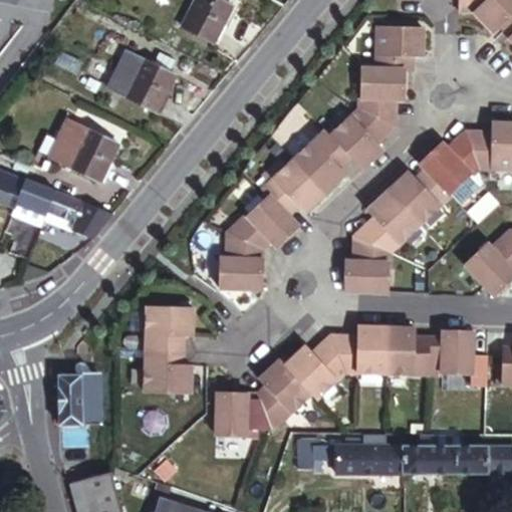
[(212,43),(230,5),(229,4),(220,0),(195,0),(182,28),(212,43)]
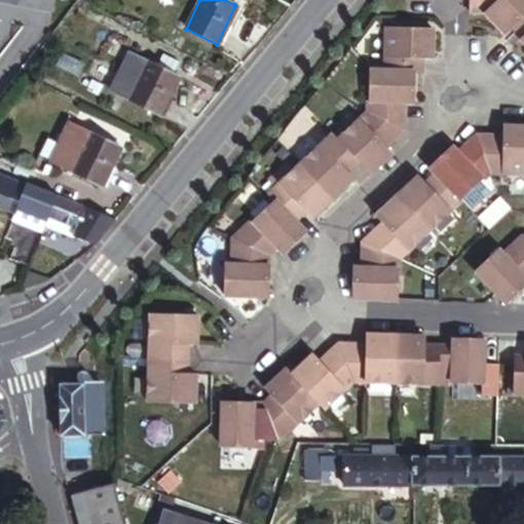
[(468,0),(468,10),(484,11),(495,0),(468,0)]
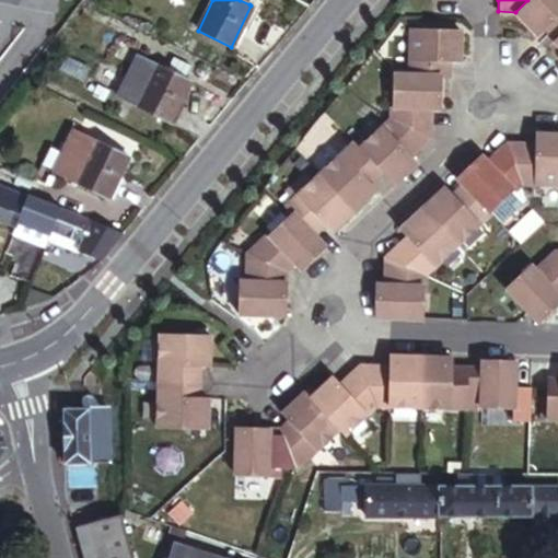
[(557,32),(557,0),(527,0),(515,12),(538,35),(550,24),(557,32)]
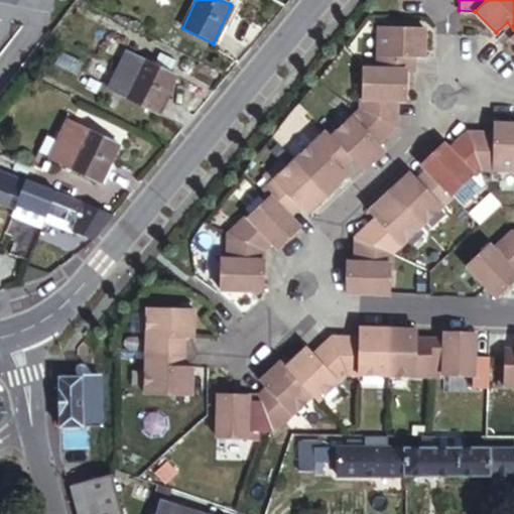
[(422,57),(422,26),(378,25),(377,69),(401,69),(402,56),(422,57)]
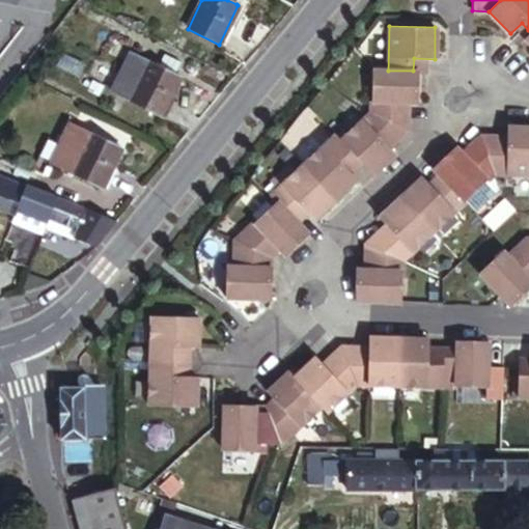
[(179,77),(174,75),(158,66),(130,52),(110,90),(160,116),(179,77)]
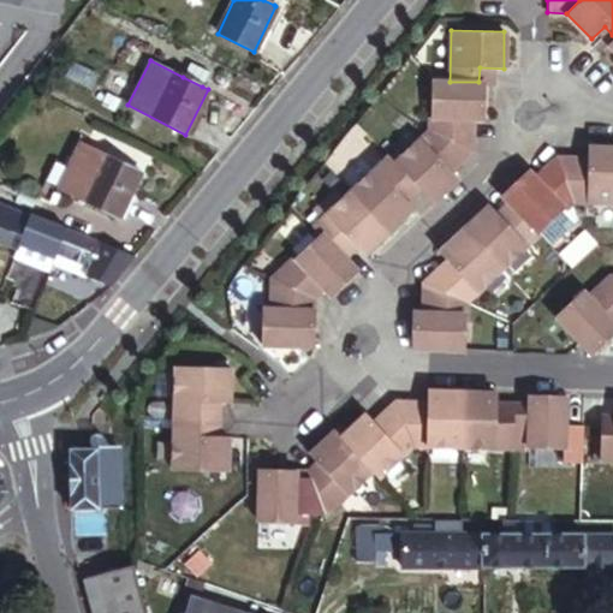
[(202,87),(209,72),(190,63),(183,77),(202,87)]
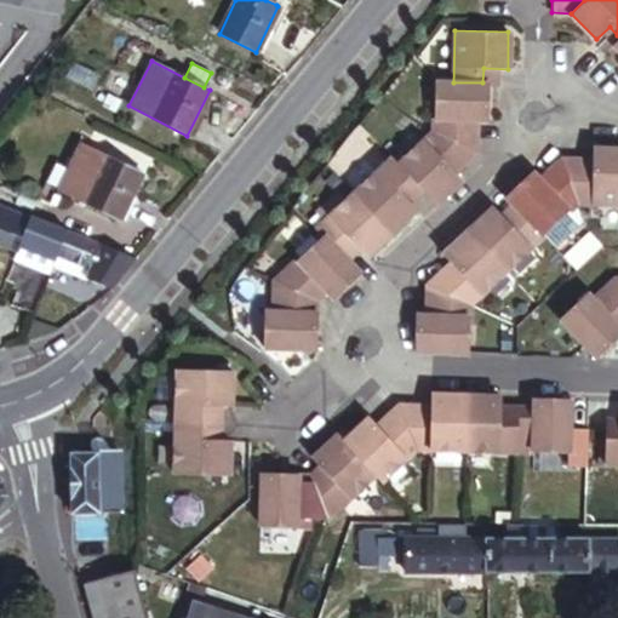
[(487,119),(488,84),(482,83),(453,83),(434,81),(433,129),(469,148),(471,119),(487,119)]
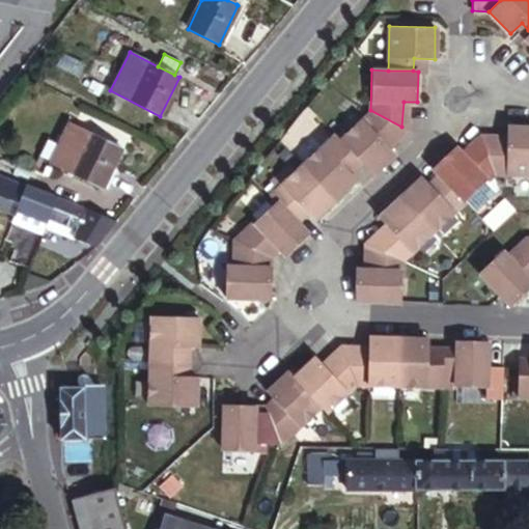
[(98,96),(103,86),(91,81),(86,91),(98,96)]
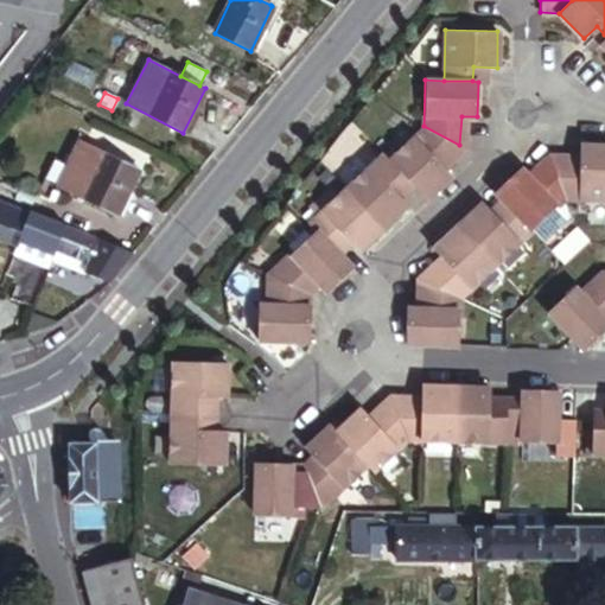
[(440,163),(459,145),(424,126),(388,159),(407,180),(426,197),(450,174),(440,163)]
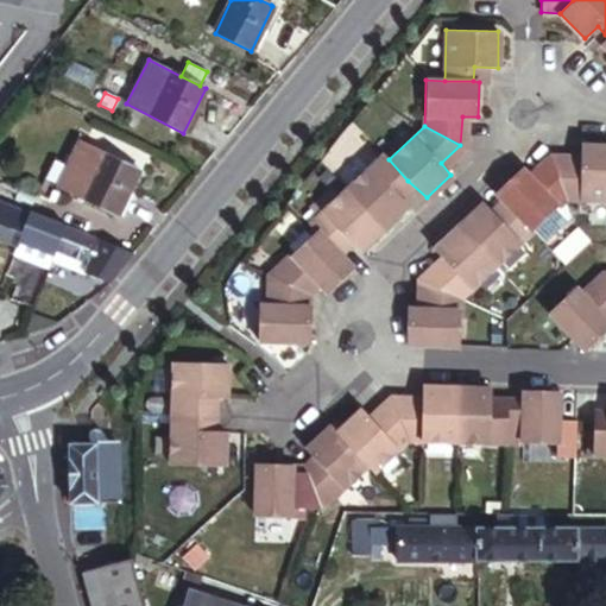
[(363,143),(352,134),(341,147),(352,157),(363,143)]
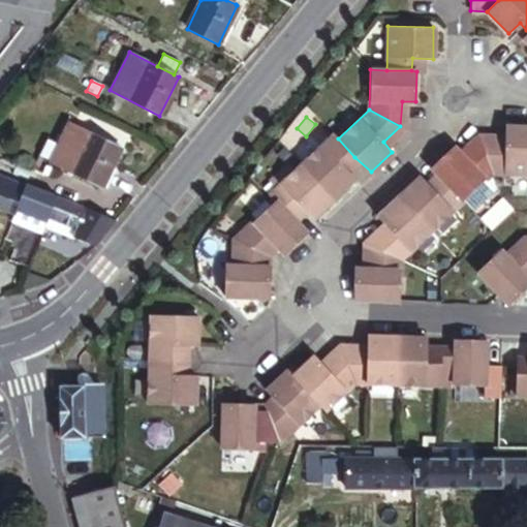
[(119,148),(68,123),(50,162),(100,186),(119,148)]
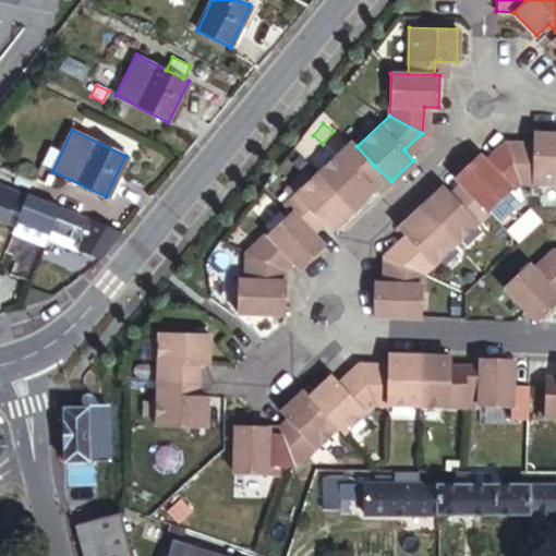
[(555,184),(555,134),(533,134),(532,149),(507,148),(519,183),(555,184)]
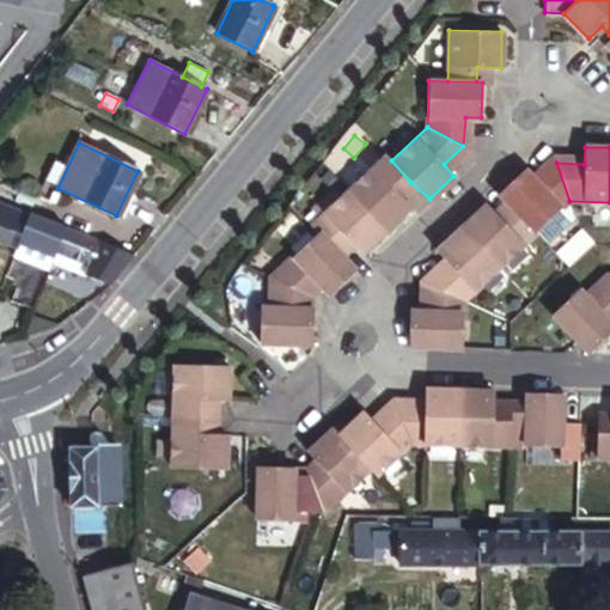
[(398,193),(410,182),(391,160),(385,154),(348,189),(386,229),(410,206),(398,193)]
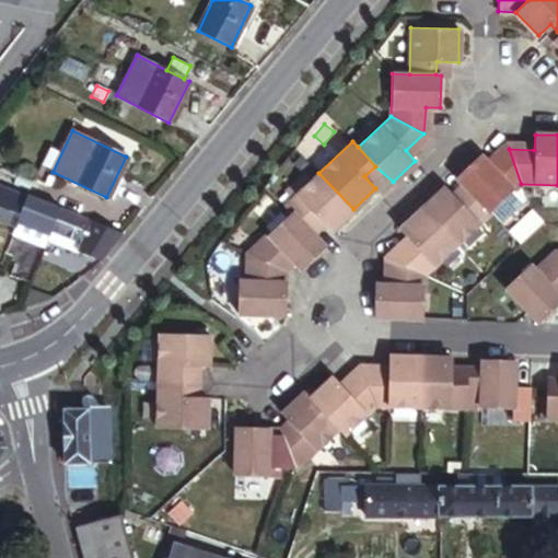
[(490,212),(521,184),(509,149),(489,164),(478,155),(455,176),(465,187),(490,212)]
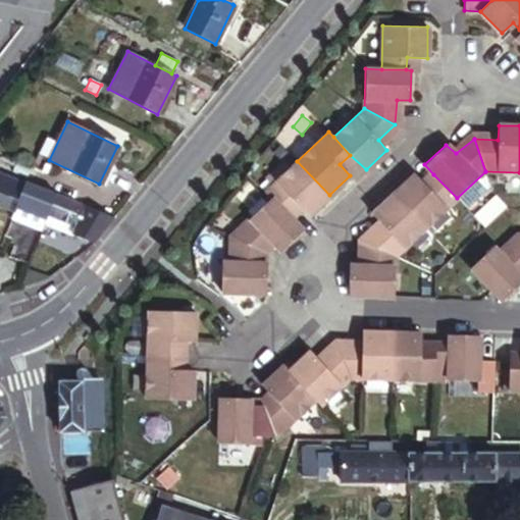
[(329,195),(297,161),(289,168),(277,179),(264,192),(269,197),(287,215),(297,205),(307,216),(329,195)]
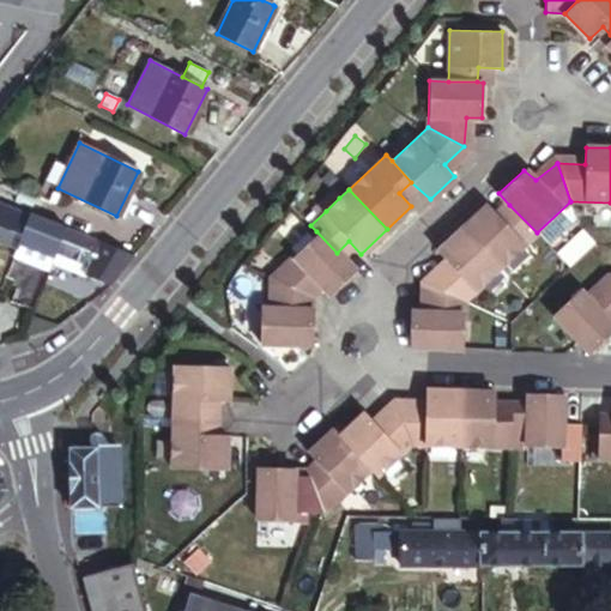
[(326,211),(339,198),(332,191),(319,203),(326,211)]
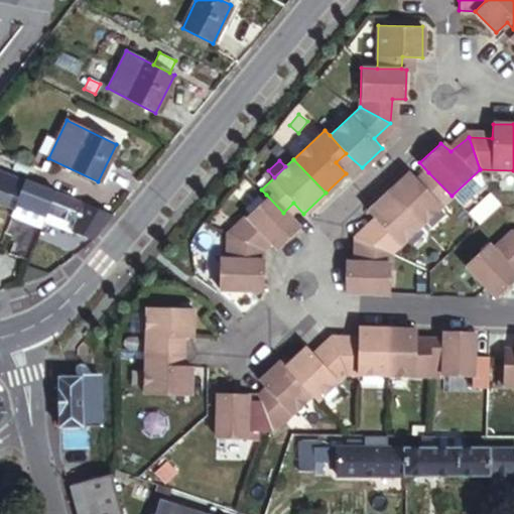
[(0,203),(12,208),(24,179),(0,169),(0,203)]
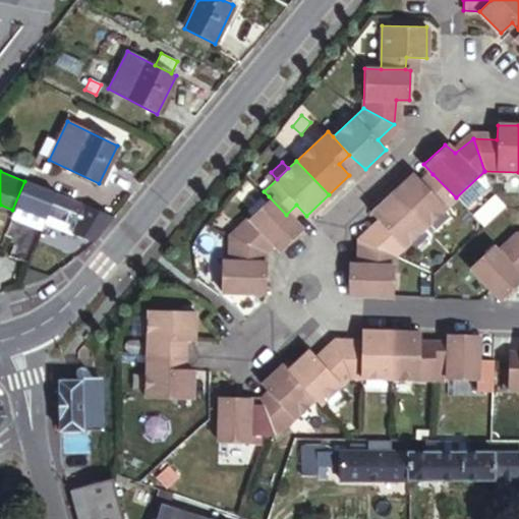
[(265,179),(258,173),(251,179),(258,185),(265,179)]
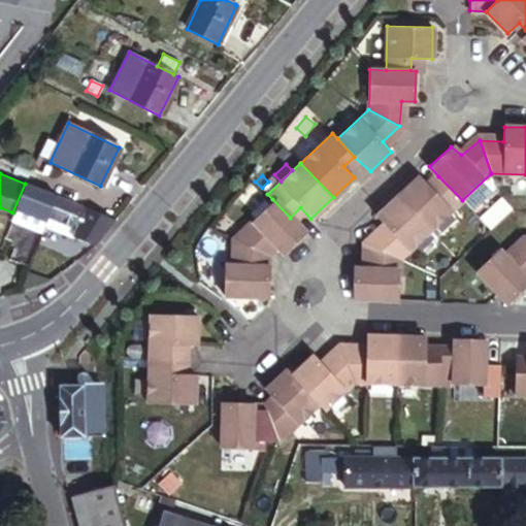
[(430,231),(462,200),(438,176),(428,185),(419,176),(397,196),(430,231)]
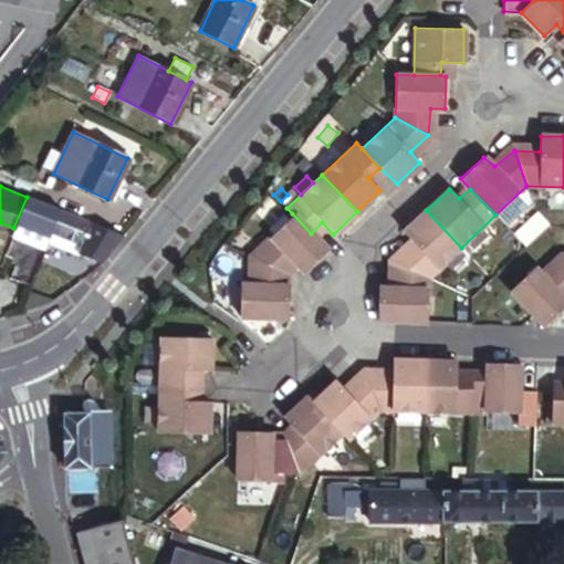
[(48,241),(60,211),(27,197),(13,228),(8,241),(41,256),(48,241)]
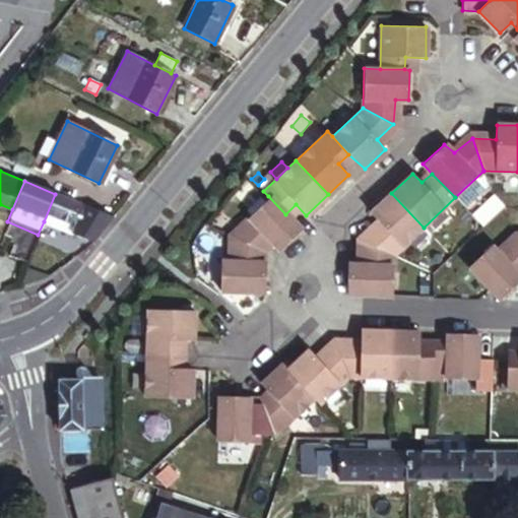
[(394,255),(424,228),(391,193),(371,212),(379,223),(362,240),(394,255)]
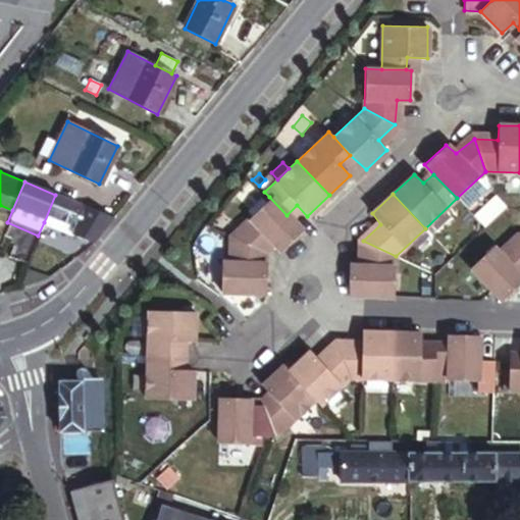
[(93,244),(113,218),(55,195),(44,222),(93,244)]
